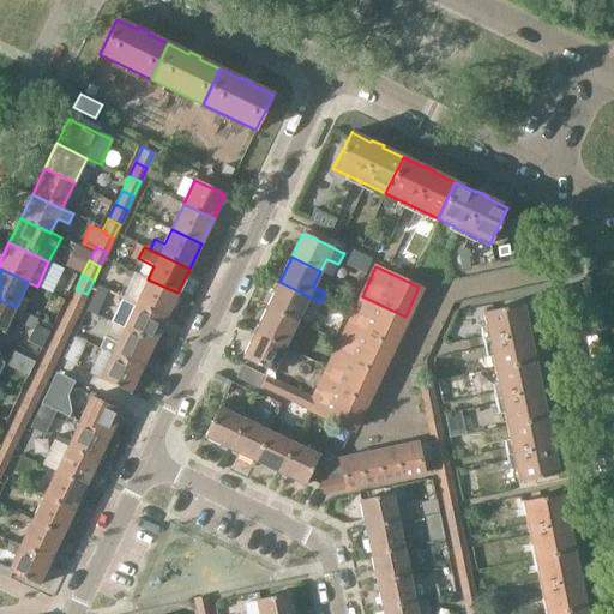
[(148,280),(136,304),(166,318),(178,293),(148,280)]
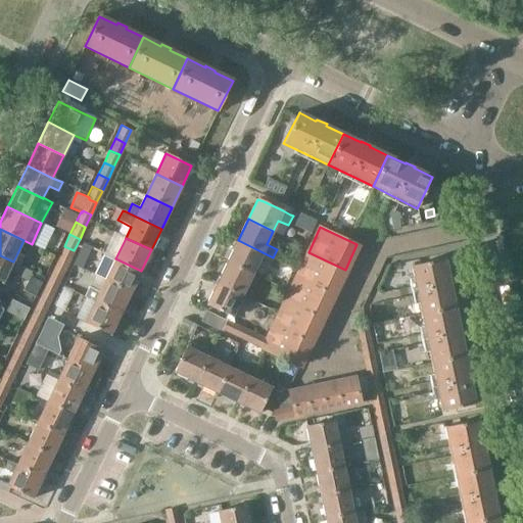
[(238,240),(228,262),(253,274),(263,252),(238,240)]
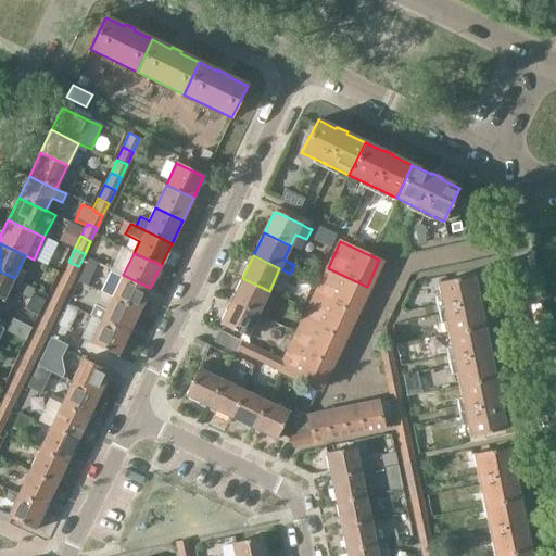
[(68,262),(62,275),(73,279),(78,266),(68,262)]
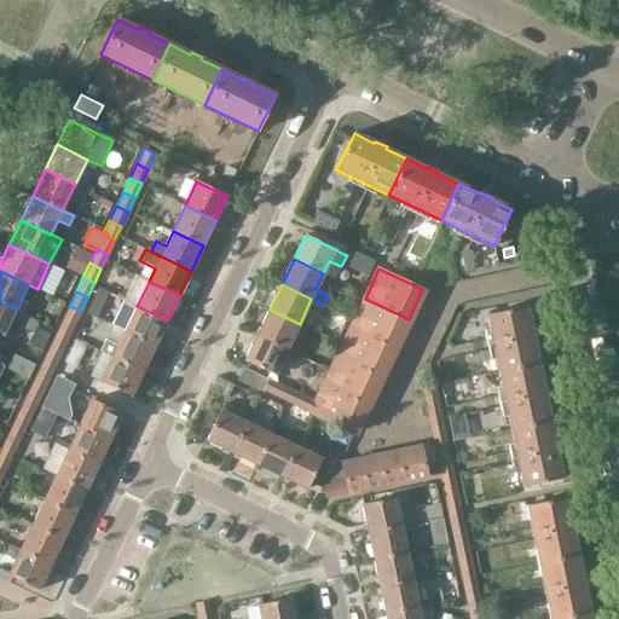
[(365,299),(352,327),(395,347),(409,319),(365,299)]
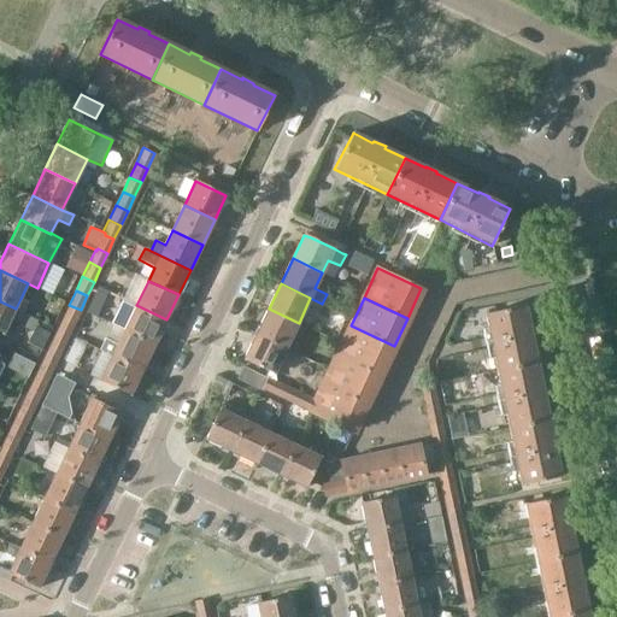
[(124,299),(112,324),(124,330),(154,345),(166,319),(136,305),(124,299)]
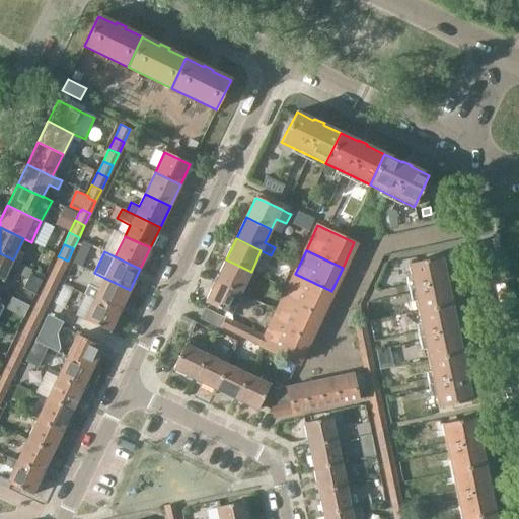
[(0,253),(0,280),(2,281),(4,278),(8,270),(8,269),(17,273),(21,264),(20,264),(13,260),(0,253)]
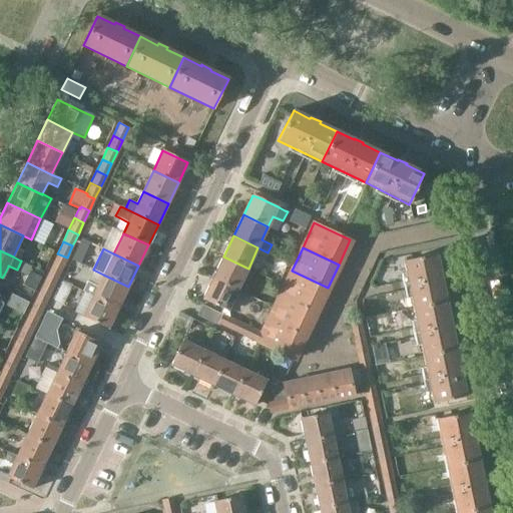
[(57,253),(52,265),(61,270),(67,258),(57,253)]
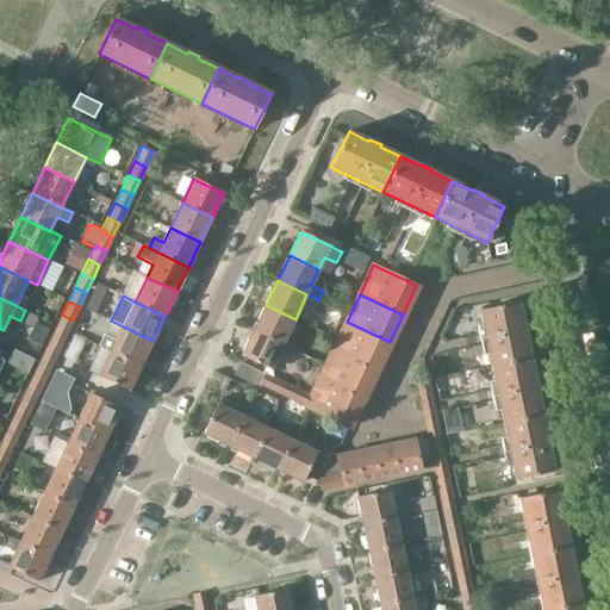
[(518,303),(479,311),(490,367),(530,359),(527,337),(528,337),(526,325),(523,325),(518,303)]
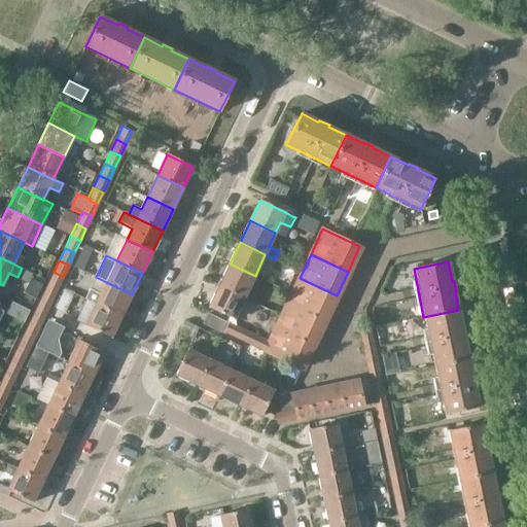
[(230,264),(219,284),(245,296),(255,276),(230,264)]
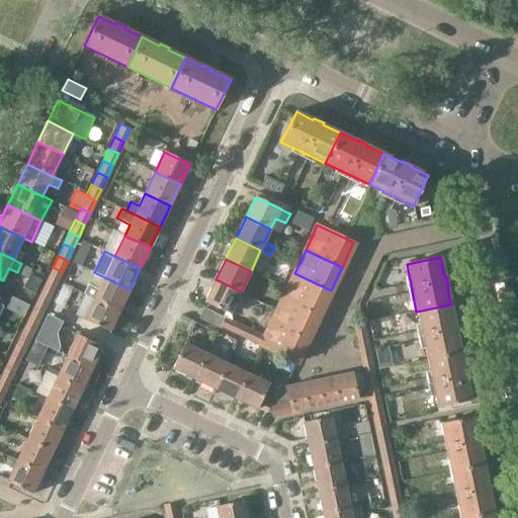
[(53,267),(47,279),(56,284),(62,272),(53,267)]
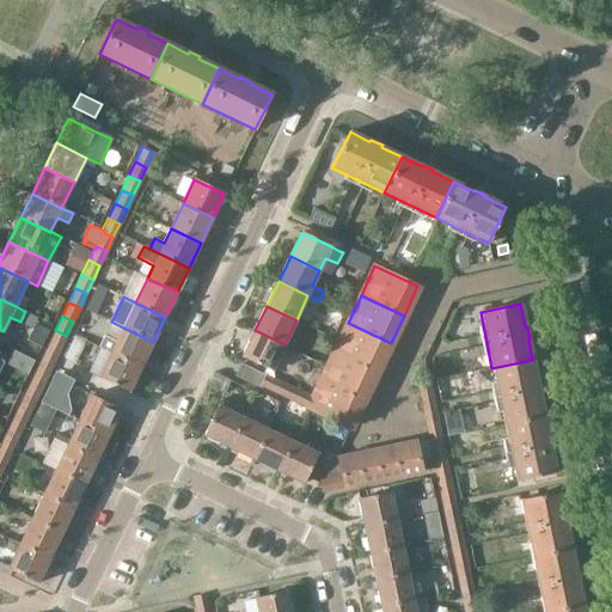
[(340,341),(335,350),(378,372),(391,343),(348,323),(340,341)]
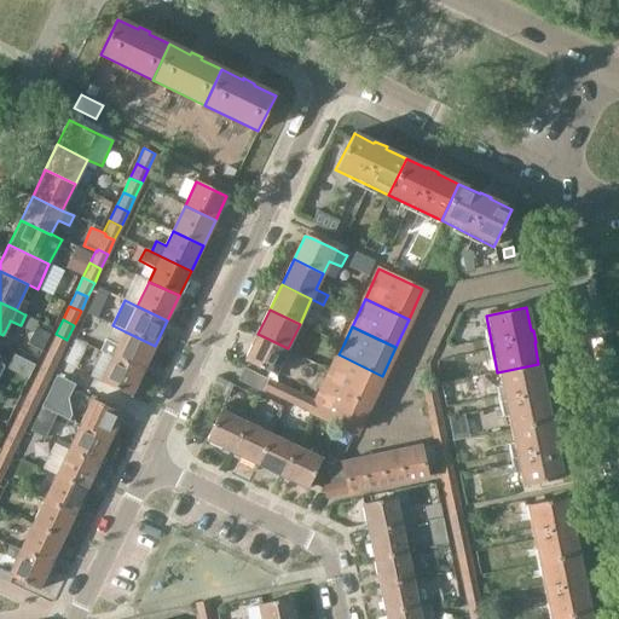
[(106,341),(100,351),(113,357),(143,371),(155,346),(125,331),(117,346),(106,341)]
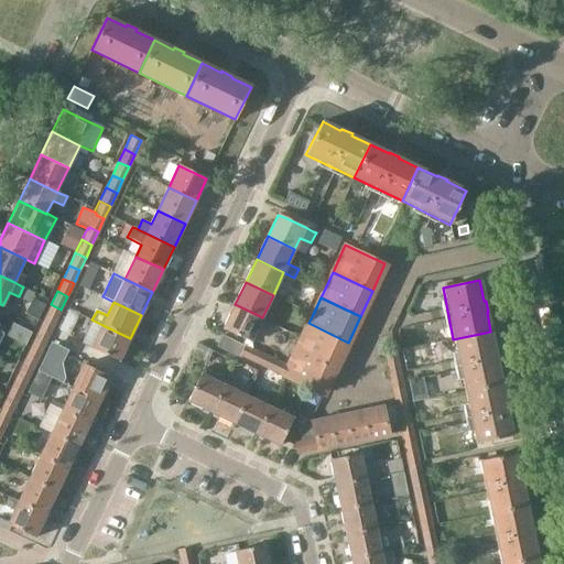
[(51,304),(44,317),(55,322),(61,310),(51,304)]
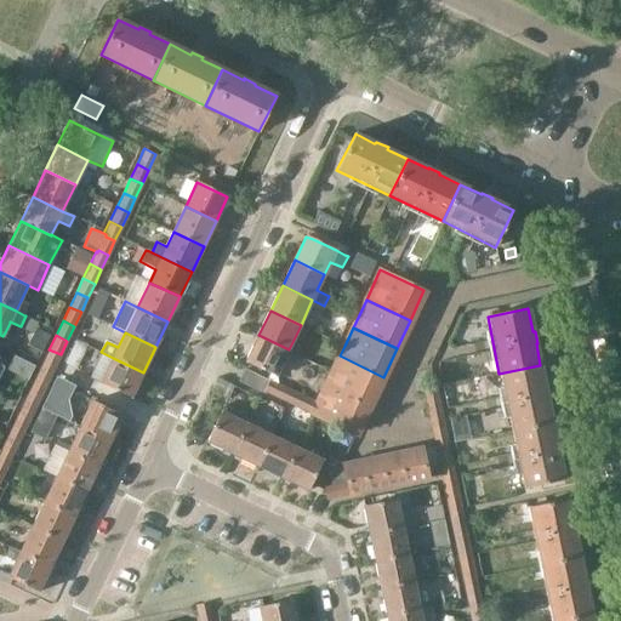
[(258,335),(246,362),(275,376),(289,349),(258,335)]
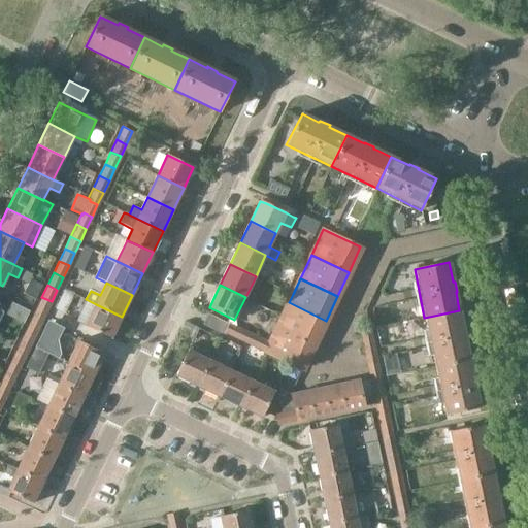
[(64,291),(55,310),(65,316),(74,296),(64,291)]
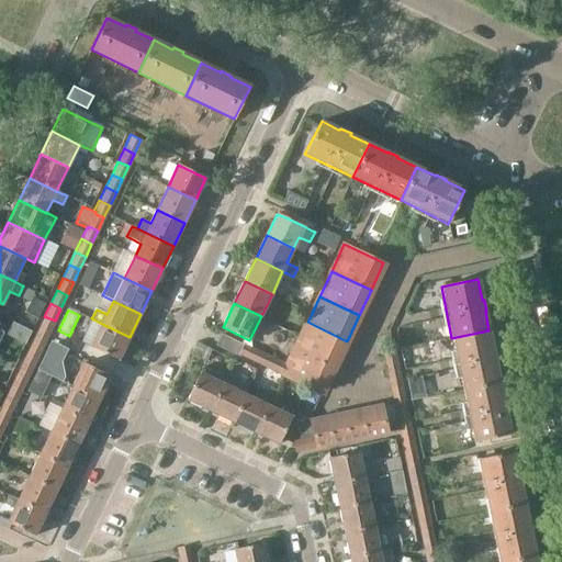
[(44,316),(38,328),(48,334),(55,321),(44,316)]
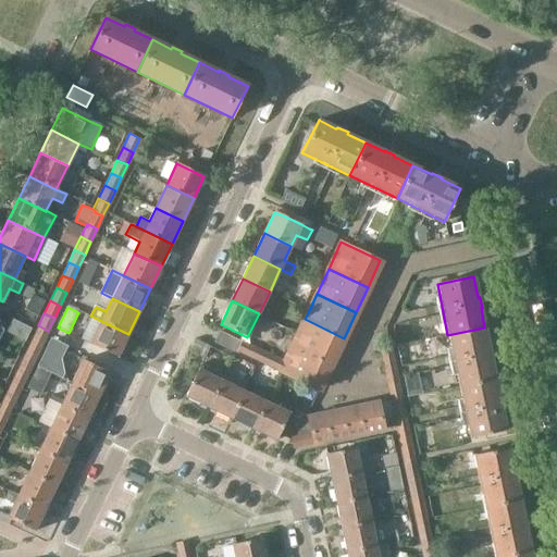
[(297,334),(293,345),(332,363),(344,338),(305,319),(297,334)]
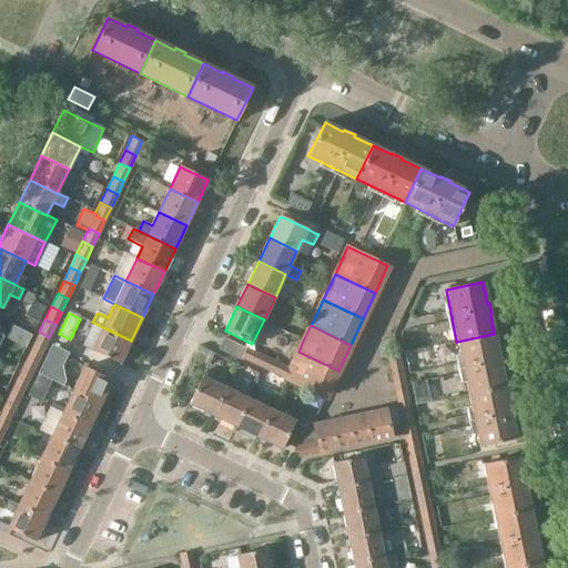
[(103,327),(92,351),(120,364),(131,341),(103,327)]
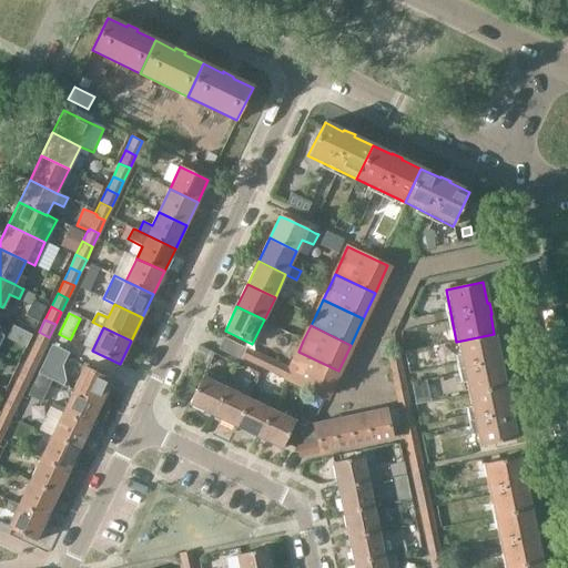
[(39,332),(32,345),(43,351),(49,337),(39,332)]
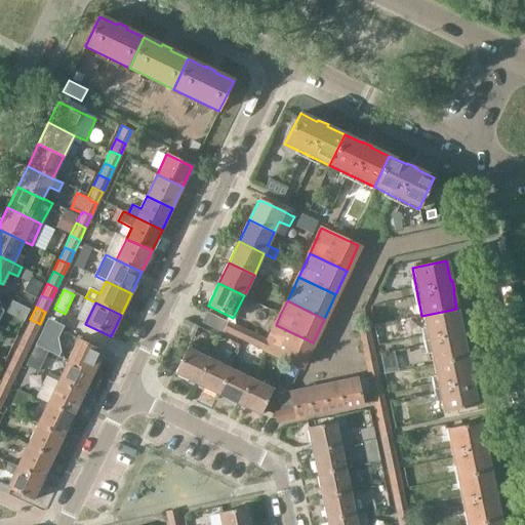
[(456,309),(421,316),(432,364),(467,357),(462,338),(463,338),(461,327),(460,327),(456,309)]
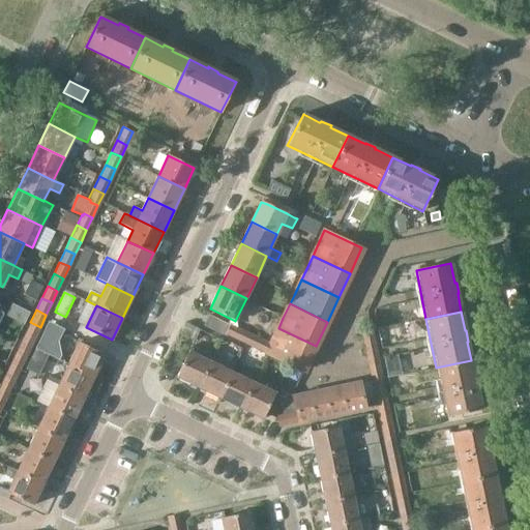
[(209,315),(204,326),(223,335),(227,334),(231,325),(209,315)]
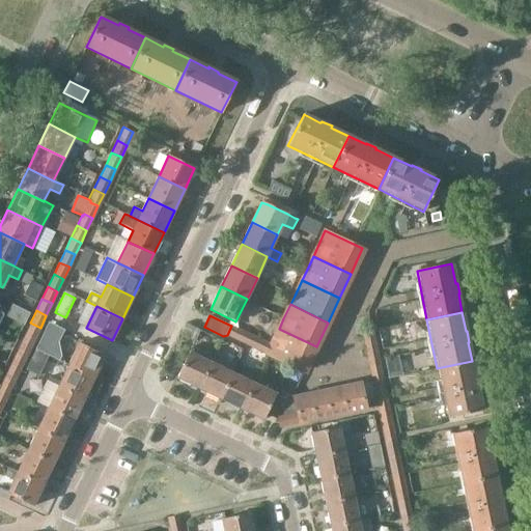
[(30,323),(25,335),(34,340),(40,328),(30,323)]
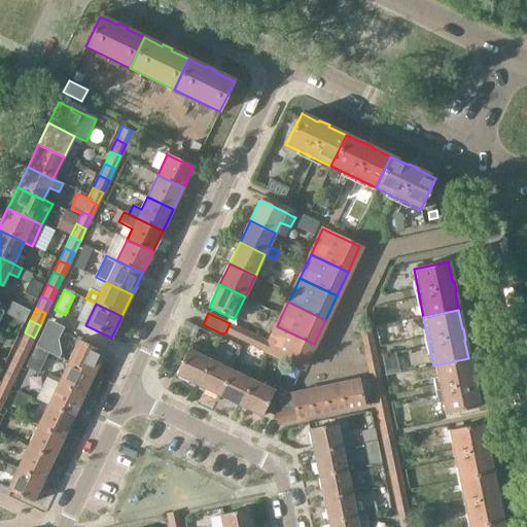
[(230,323),(225,332),(239,339),(244,329),(230,323)]
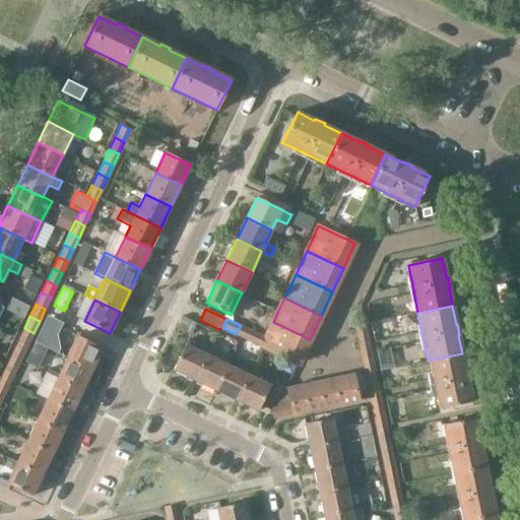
[(47,322),(36,343),(46,348),(57,327),(47,322)]
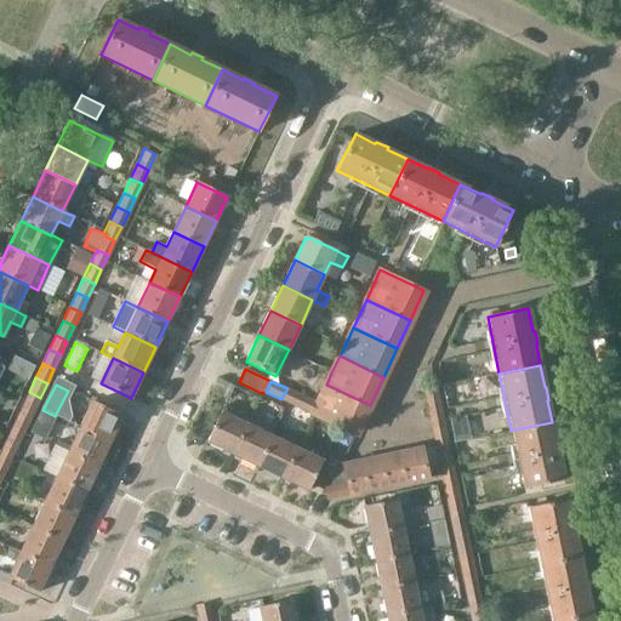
[(318,403),(312,414),(314,415),(355,434),(370,405),(326,385),(318,403)]
